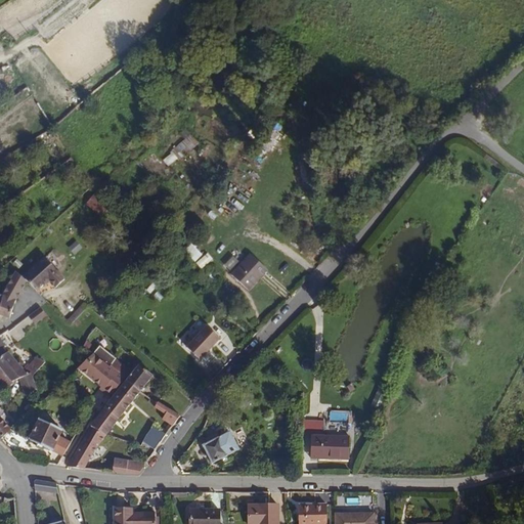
[(155,150),(164,161),(172,153),(179,161),(199,143),(183,125),(155,150)]
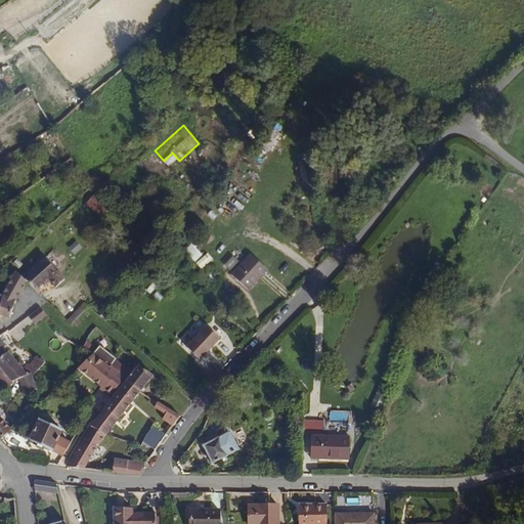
[(92,195),(86,203),(99,213),(104,207),(92,195)]
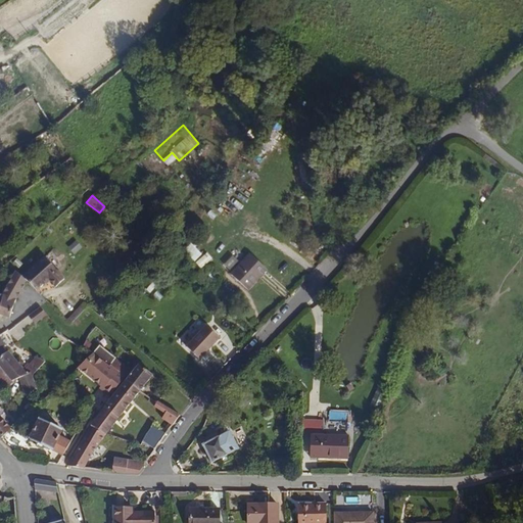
[(193,262),(201,255),(193,243),(184,250),(193,262)]
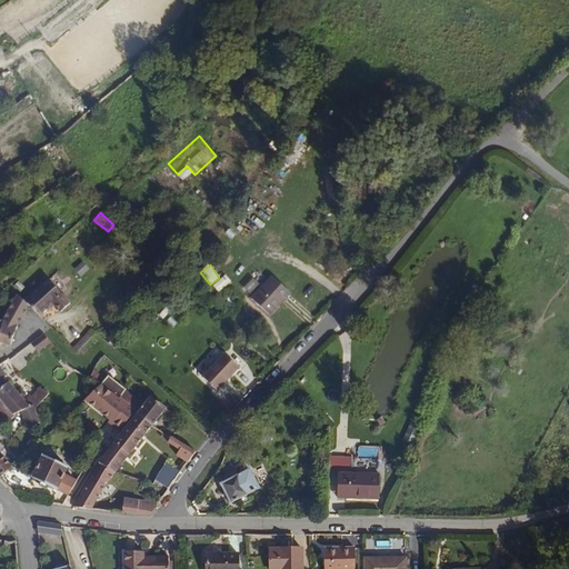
[(217,291),(230,283),(226,277),(212,285),(217,291)]
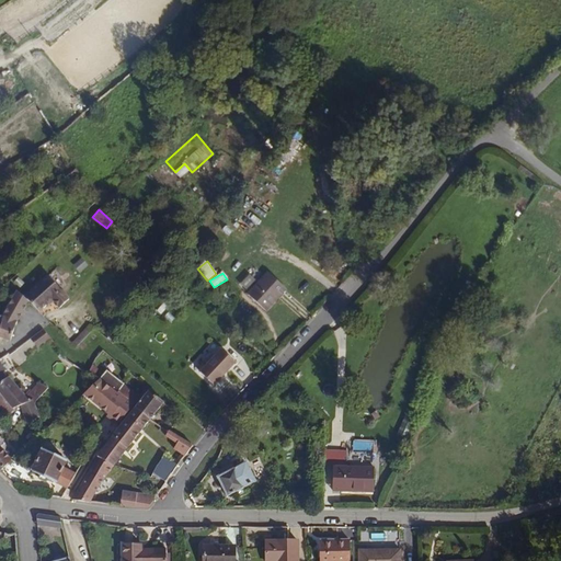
[(267,273),(248,297),(266,311),(286,288),(267,273)]
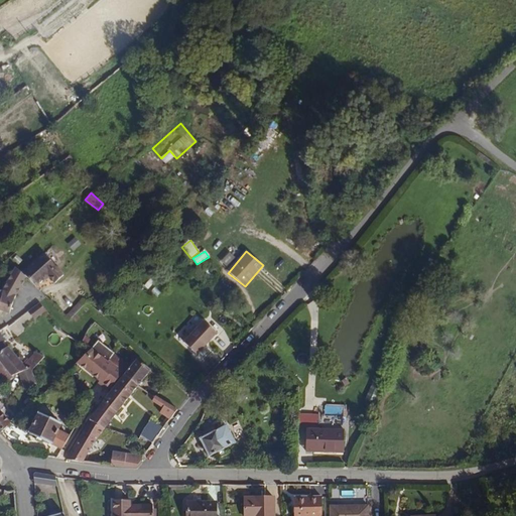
[(63,274),(42,255),(23,275),(26,278),(37,288),(44,279),(48,275),(50,277),(56,282),(63,274)]
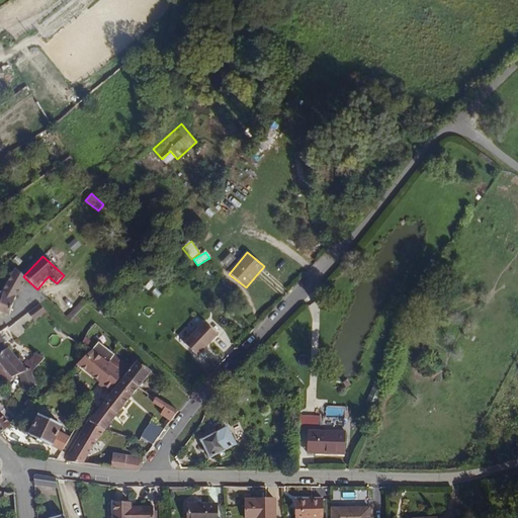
[(23,276),(13,267),(9,275),(22,286),(26,279),(23,276)]
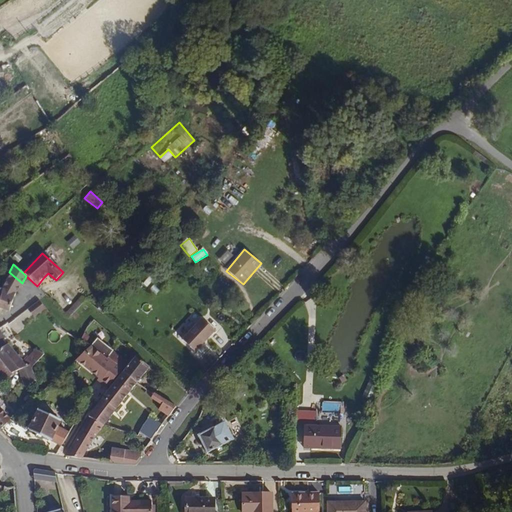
[(17,294),(22,283),(9,272),(1,288),(17,294)]
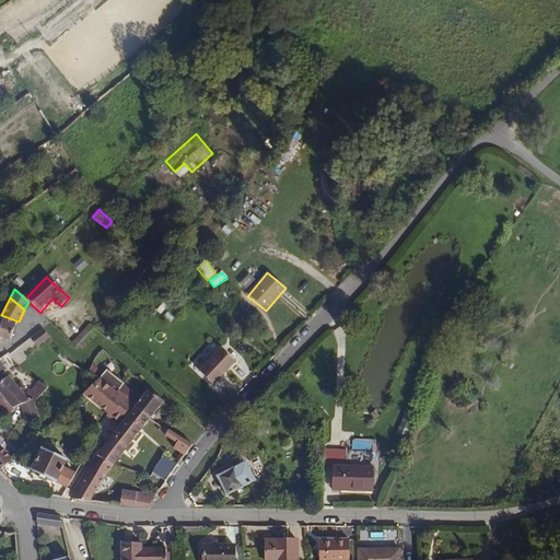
[(0,335),(10,339),(19,322),(1,315),(0,317),(0,335)]
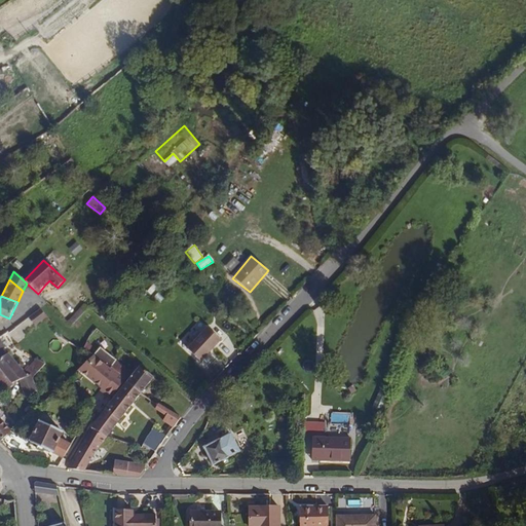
[(48,317),(40,308),(29,317),(36,327),(48,317)]
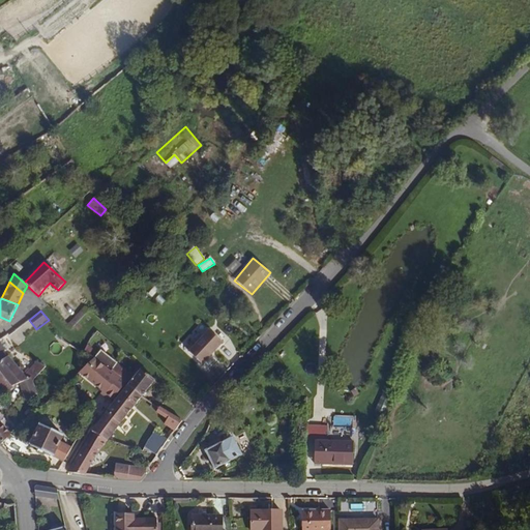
[(209,328),(188,350),(203,362),(223,341),(209,328)]
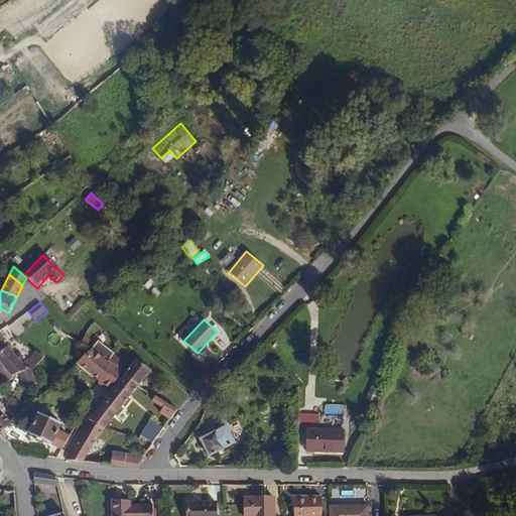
[(23,362),(0,334),(0,360),(12,376),(18,373),(32,370),(44,356),(36,353),(23,362)]
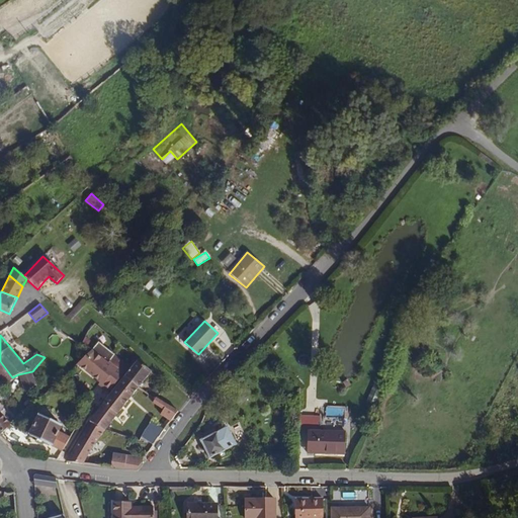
[(121,370),(108,362),(111,357),(113,355),(97,342),(89,352),(77,364),(101,384),(100,385),(106,391),(111,384),(116,378),(120,371),(121,370)]
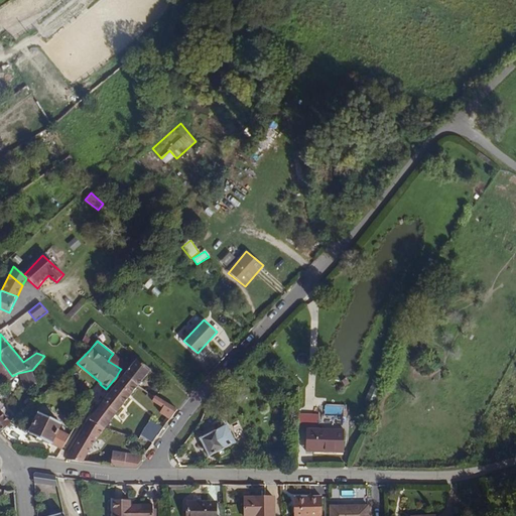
[(126,363),(113,354),(111,356),(108,361),(121,369),(126,363)]
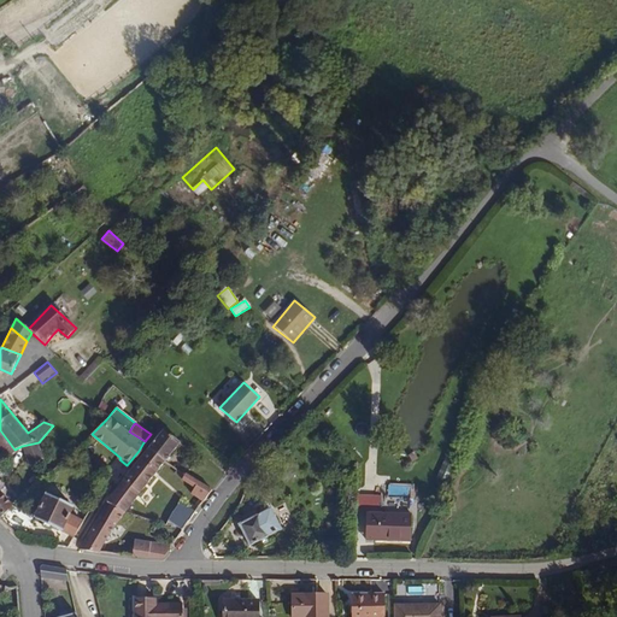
[(157,434),(153,440),(146,448),(165,462),(182,441),(164,427),(157,434)]
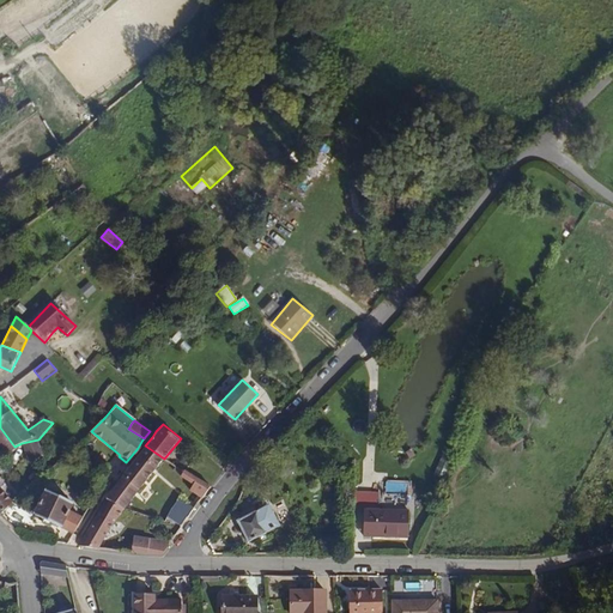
[(535,428),(521,424),(517,434),(532,438),(535,428)]
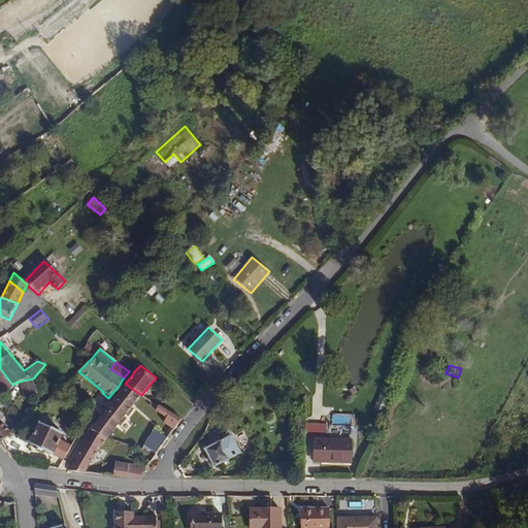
[(12,385),(0,368),(0,383),(5,390),(12,385)]
